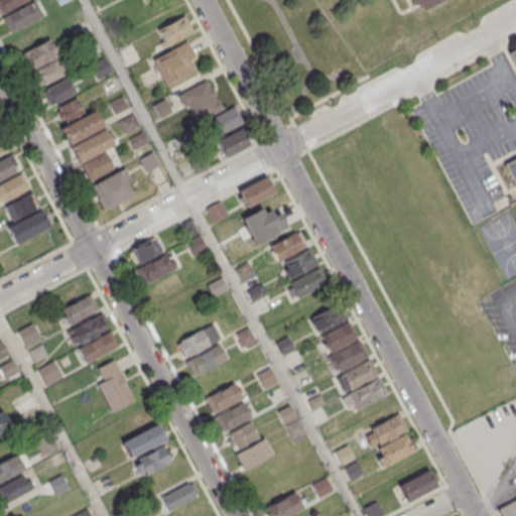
[(0,0),(26,0),(0,13),(0,0)]
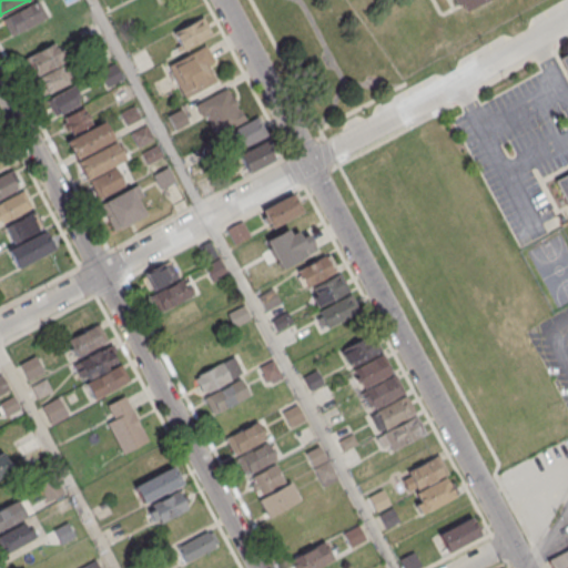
[(34,0),(40,0),(48,16),(11,36),(1,18),(34,0)]
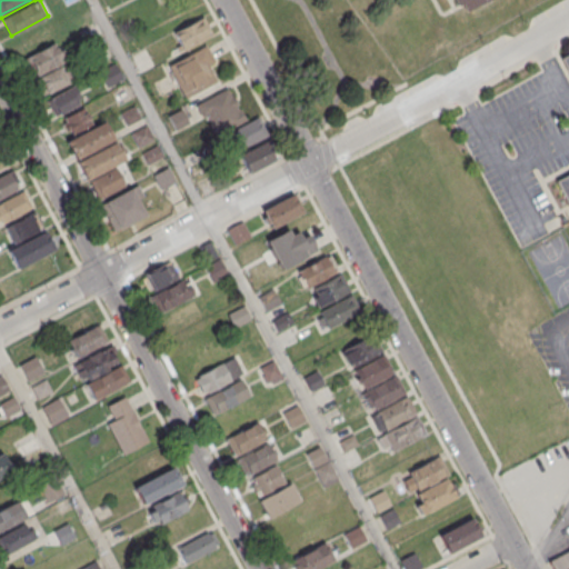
[(483,0),(466,10),(461,2),(457,5),(453,0),(483,0)]
